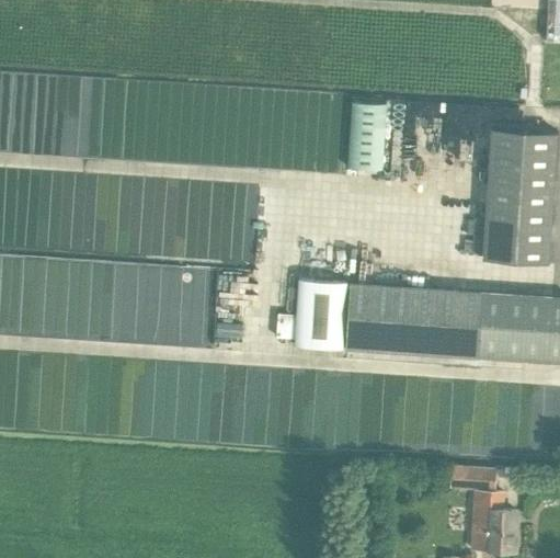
[(559,0),(547,0),(545,42),(559,43),(559,0)]
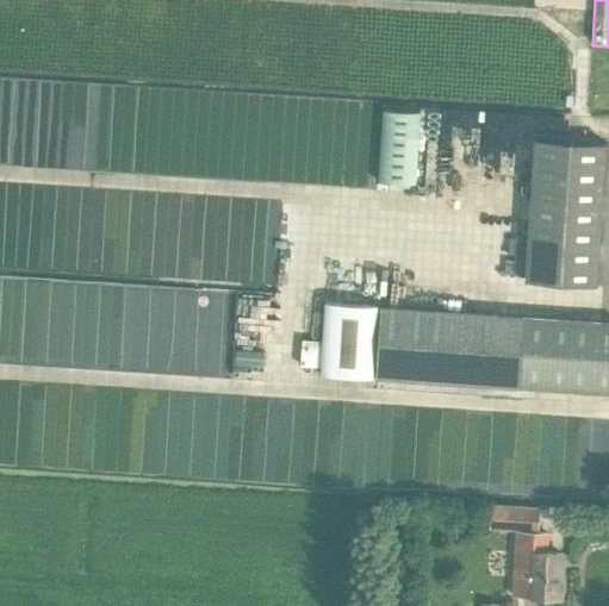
[(381,113),(377,185),(414,187),(418,116),(381,113)]
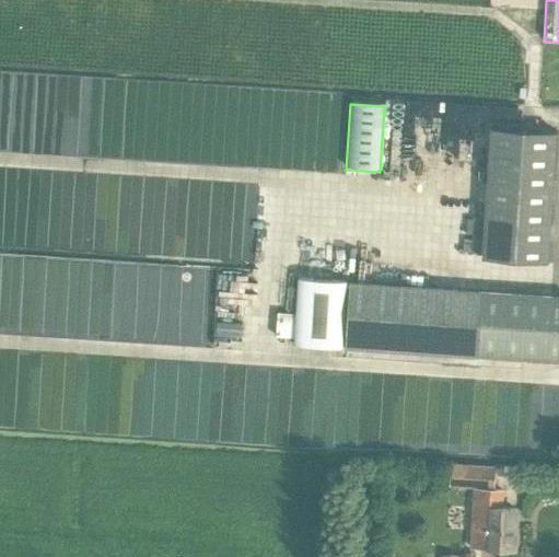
[(490,129),(481,260),(547,265),(556,134),(490,129)]
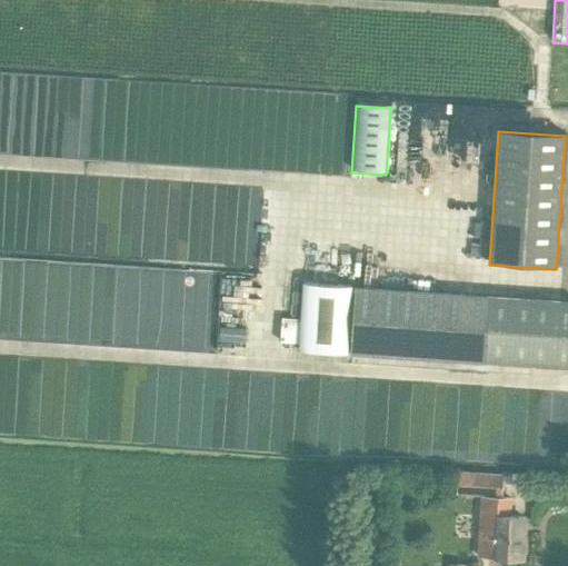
[(304,285),(299,351),(347,355),(351,288),(304,285)]
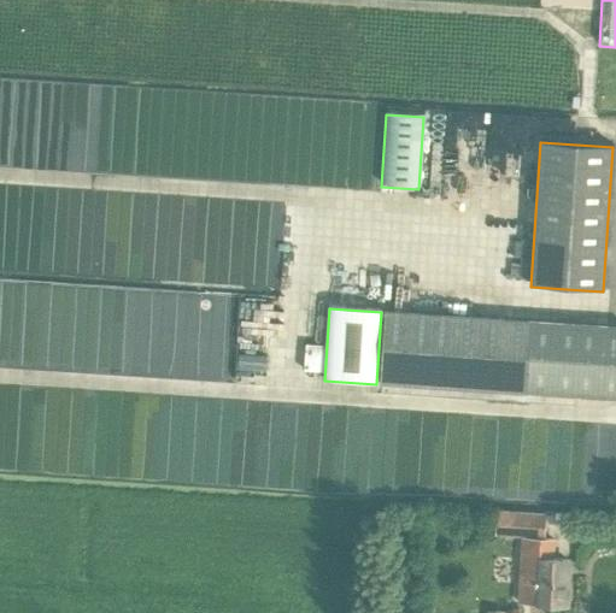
[(615,328),(528,323),(385,312),(380,384),(615,400),(615,328)]
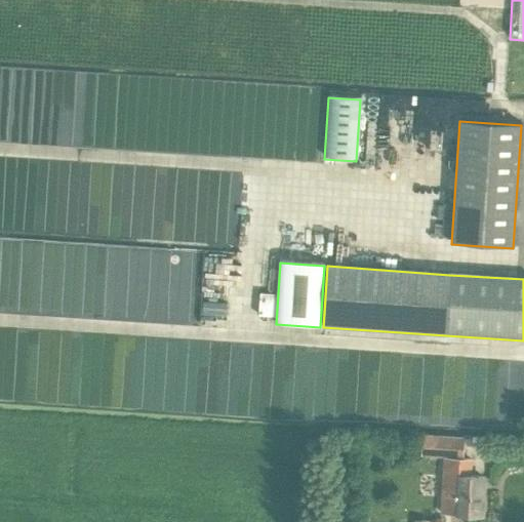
[(422,438),(420,458),(434,459),(444,460),(441,516),(481,517),(483,479),(470,479),(470,462),(462,462),(465,440),(422,438)]
